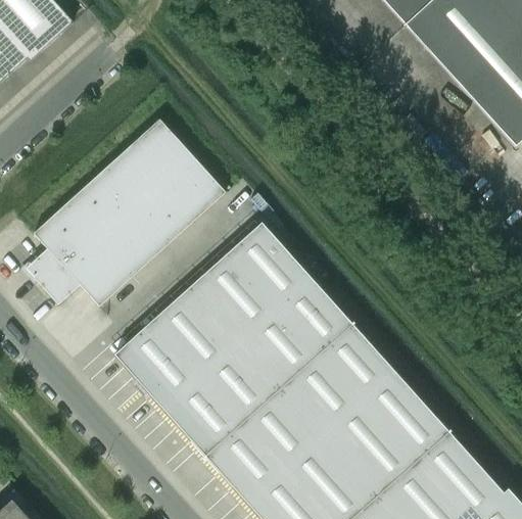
[(0,0),(0,81),(28,56),(31,59),(63,30),(74,20),(54,0),(0,0)]
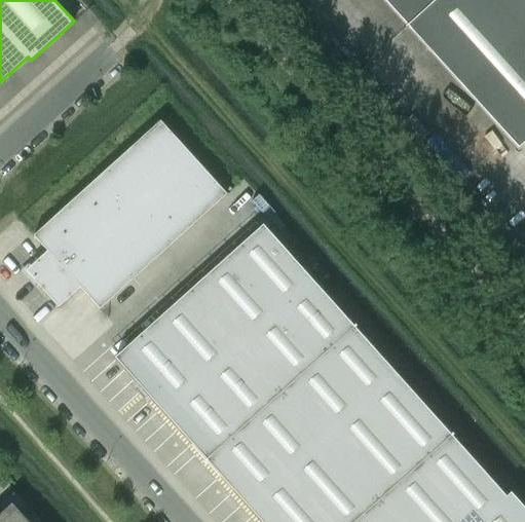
[(388,0),(408,21),(430,0),(388,0)]
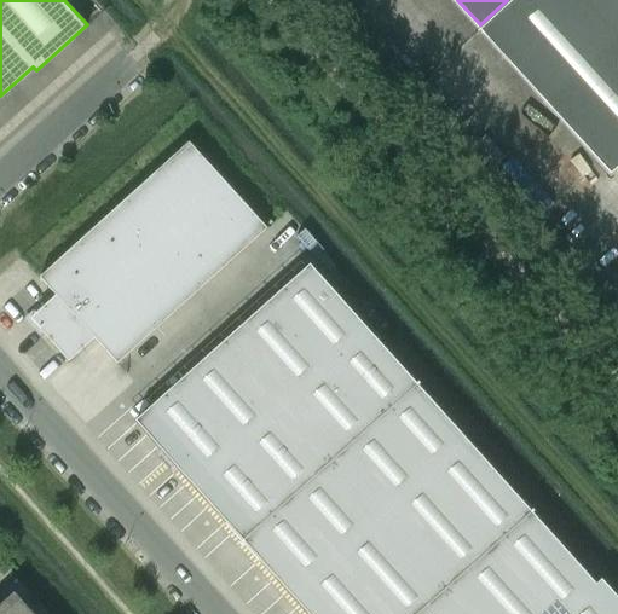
[(507,0),(480,24),(612,171),(617,164),(617,0),(507,0)]
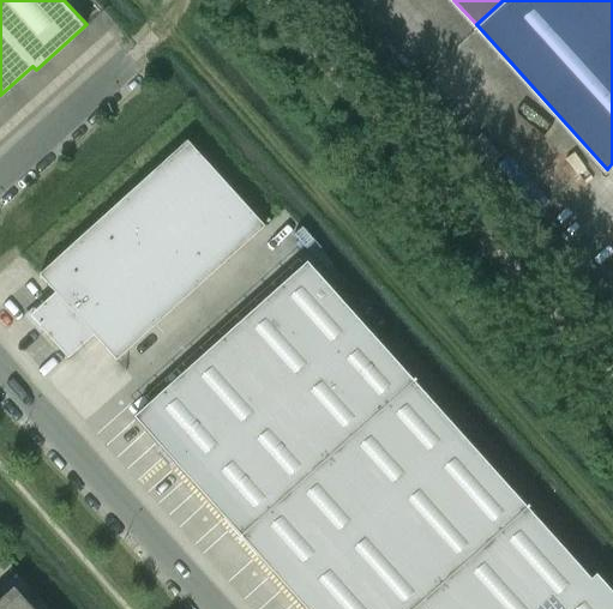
[(56,290),(36,308),(44,318),(40,323),(70,356),(95,332),(118,357),(265,224),(187,139),(40,272),(56,290)]
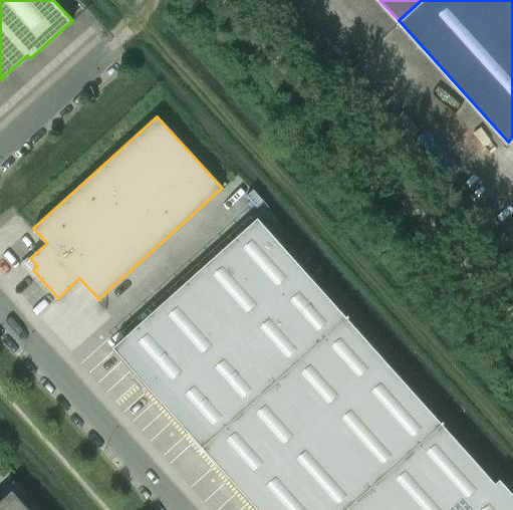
[(112,347),(213,460),(257,509),(512,509),(512,494),(500,479),(495,483),(457,441),(357,329),(257,217),(112,347)]
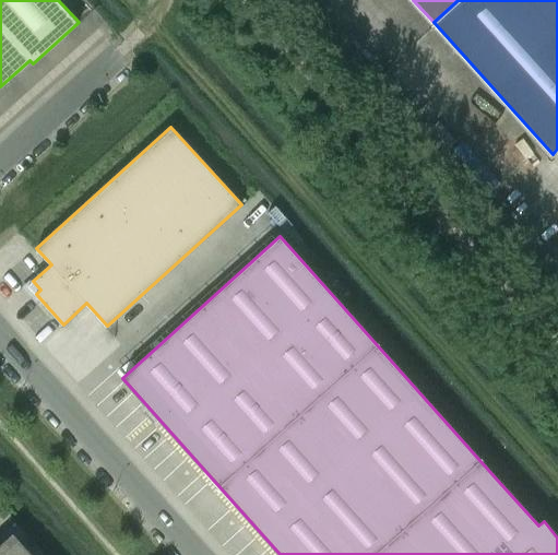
[(32,554),(19,539),(0,554),(32,554)]
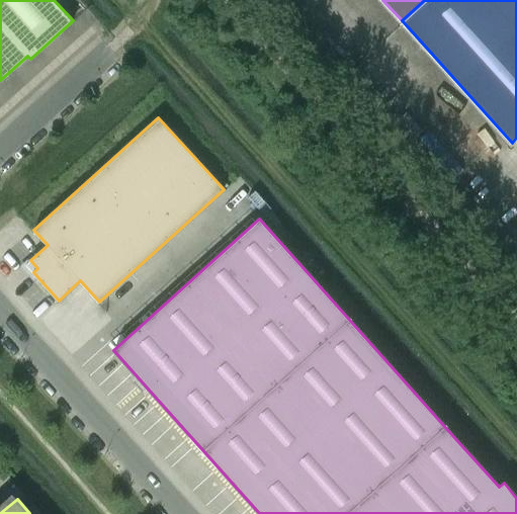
All buildings are outlined.
